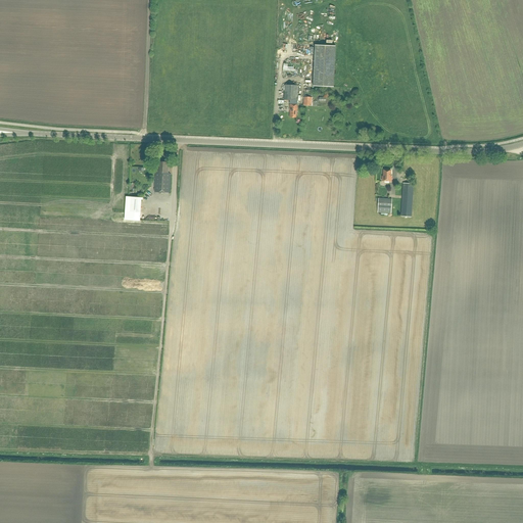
[(334,87),(336,46),(315,45),(313,86),(334,87)]
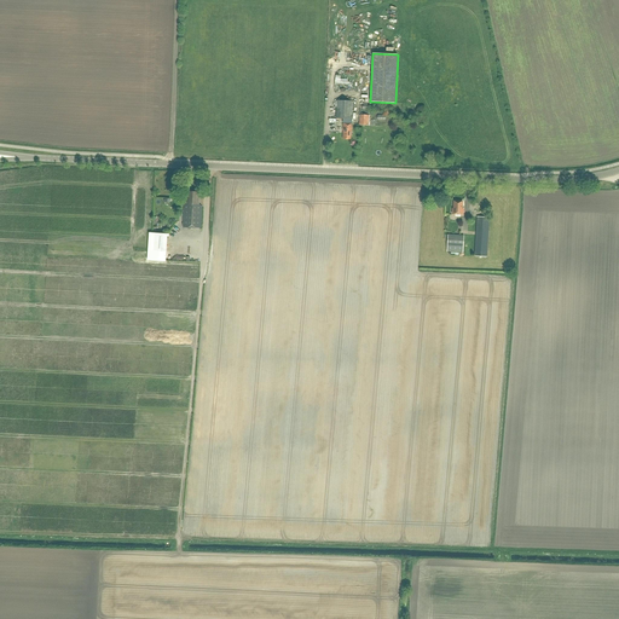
[(341,102),(336,102),(336,119),(342,119),(342,122),(352,123),(353,102),(341,102)]
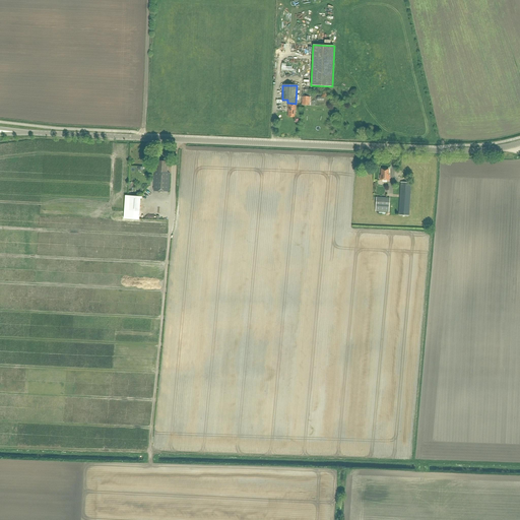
[(310,98),(302,96),(302,105),(309,106),(310,98)]
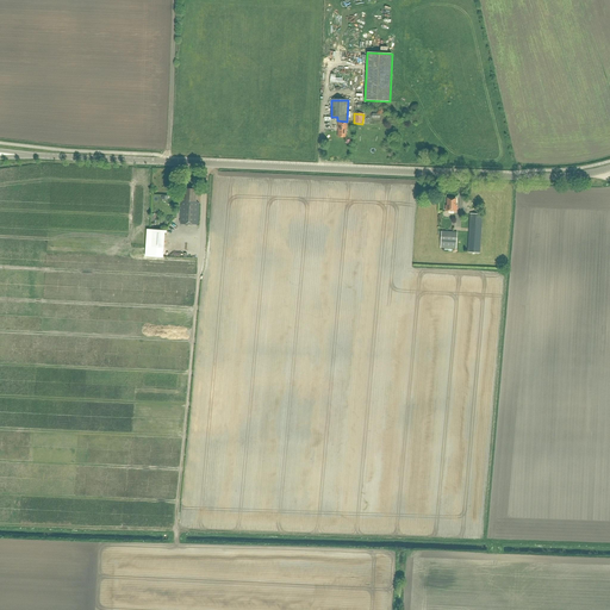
[(198,190),(185,188),(185,193),(182,193),(182,198),(181,198),(180,224),(198,225),(199,204),(197,203),(198,190)]
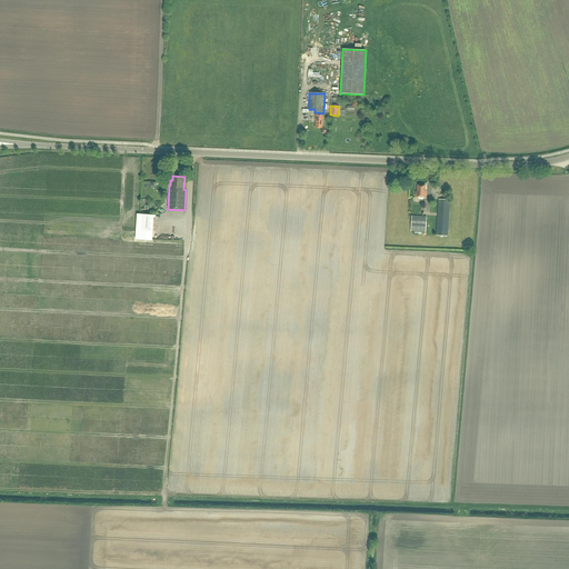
[(426,185),(418,185),(417,191),(416,197),(426,197),(426,192),(425,192),(426,185)]
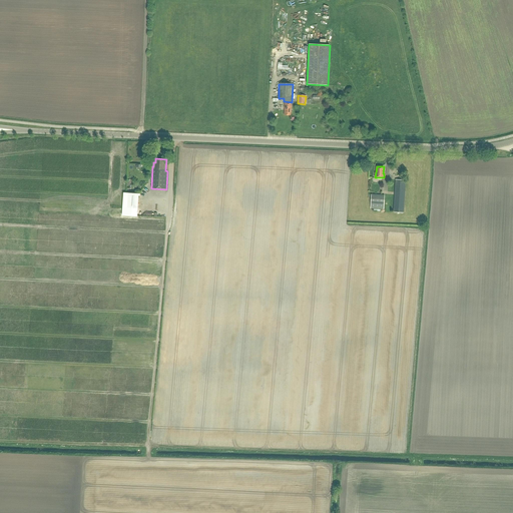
[(406,180),(396,179),(394,212),(404,212),(406,180)]
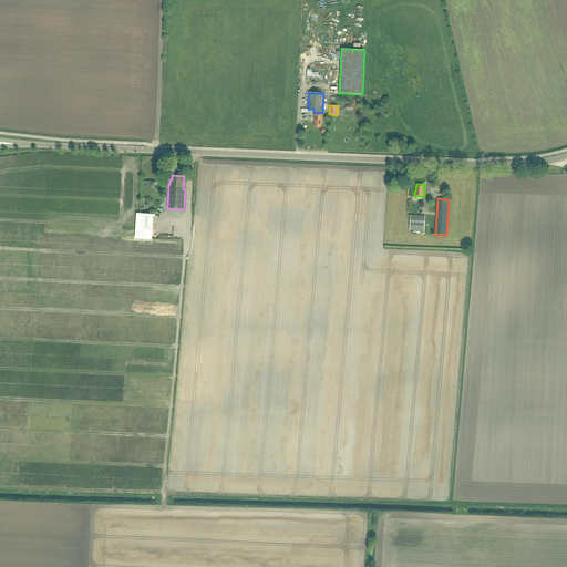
[(148,229),(150,214),(142,214),(141,229),(148,229)]
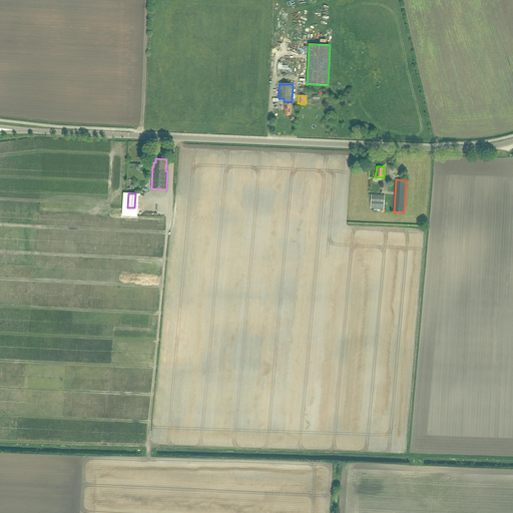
[(384,195),(371,195),(371,208),(384,209),(384,195)]
